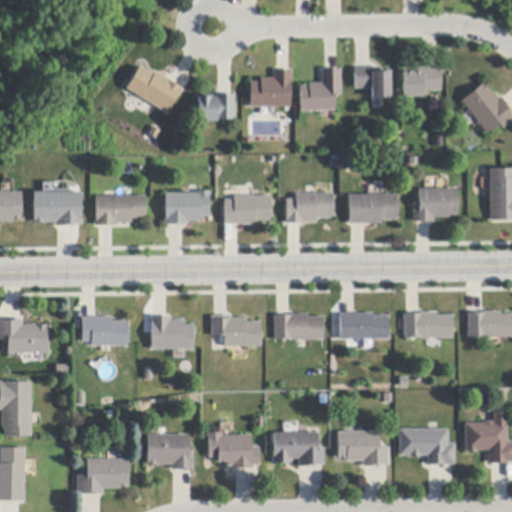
[(166,79),(183,89),(182,91),(181,92),(180,91),(167,114),(148,103),(139,98),(125,90),(139,66),(154,75),(155,73),(166,79)]
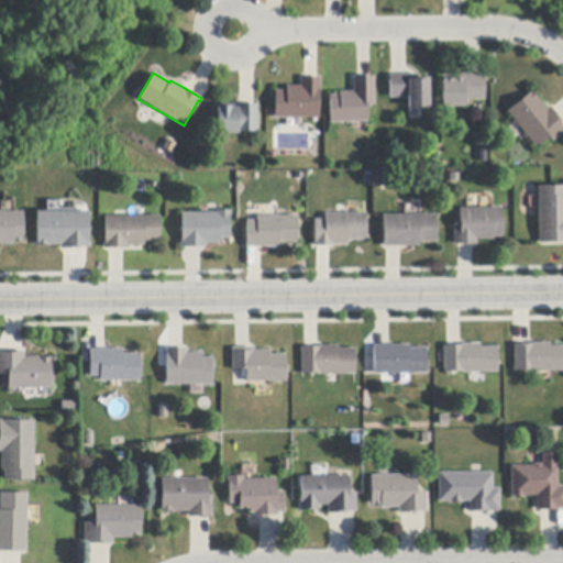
[(421,108),(408,109),(407,109),(407,98),(389,98),(388,75),(392,75),(406,75),(417,75),(417,78),(428,78),(428,108),(421,108)]
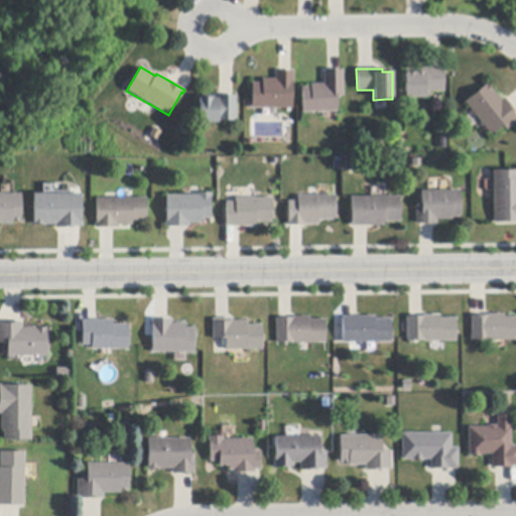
[(402,69),(427,69),(439,69),(443,69),(443,93),(428,93),(428,96),(424,96),(425,99),(404,99),(404,74),(402,74),(402,69)]
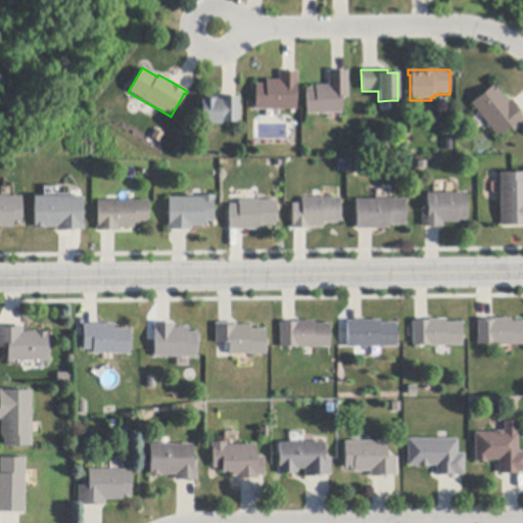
[(306,115),(306,89),(315,89),(315,86),(328,85),(328,72),(330,72),(330,73),(332,73),(343,73),(346,73),(346,70),(347,70),(348,98),(341,98),(341,114),(306,115)]
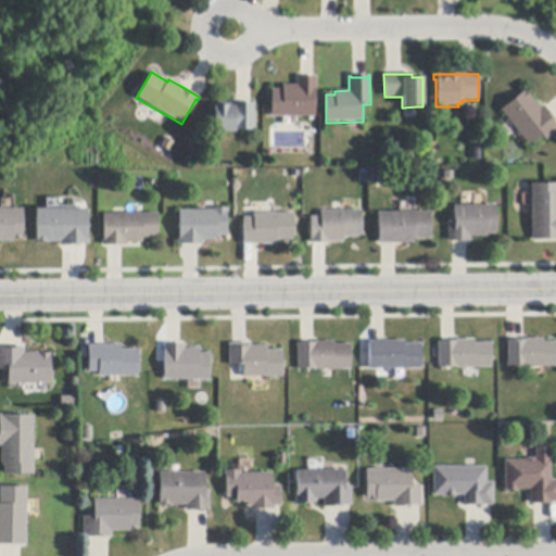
[(301,77),(313,77),(316,77),(316,89),(315,89),(315,117),(272,117),(272,90),(282,90),(282,86),(297,86),(297,77),(301,77)]
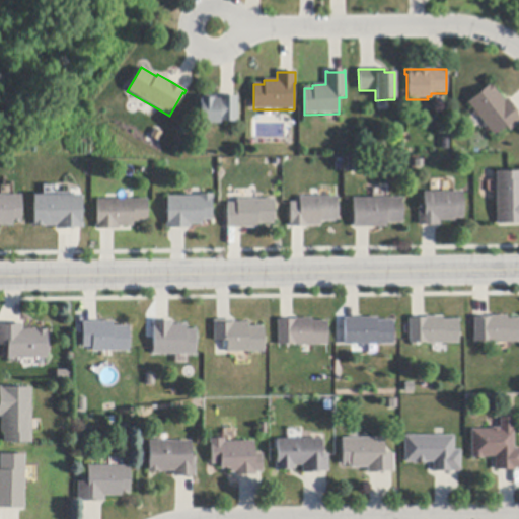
[(509,101),(518,113),(516,115),(518,118),(518,124),(510,132),(506,128),(495,137),(485,126),(471,109),(467,103),(488,86),(487,85),(489,83),(504,101),(507,98),(509,101)]
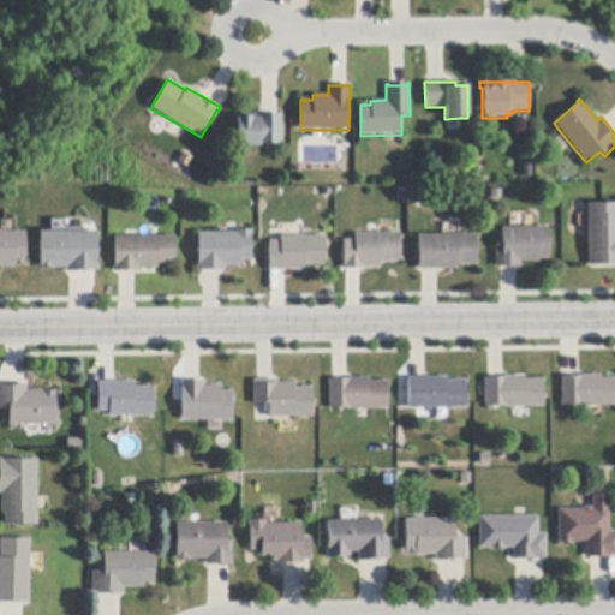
[(262,115),(278,115),(280,114),(282,144),(261,145),(261,147),(238,148),(237,114),(260,114),(260,115),(262,115)]
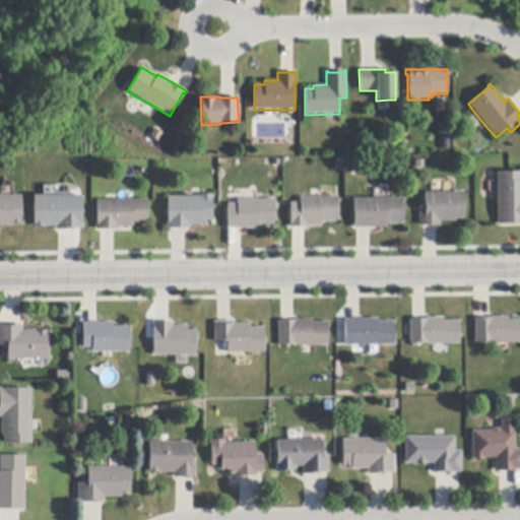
[(359,160),(359,173),(349,173),(348,161),(359,160)]
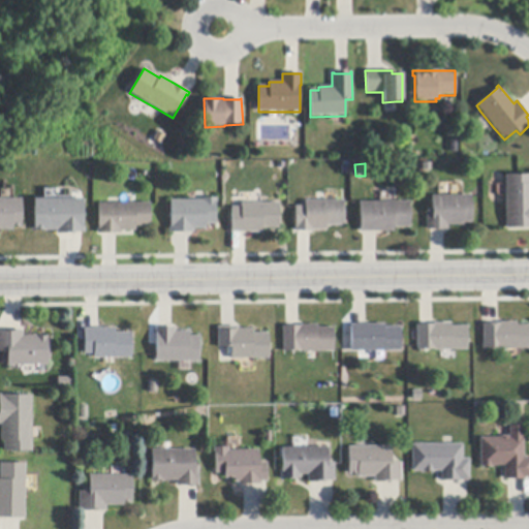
[(528,228),(507,229),(506,205),(505,179),(505,176),(528,176),(528,228)]
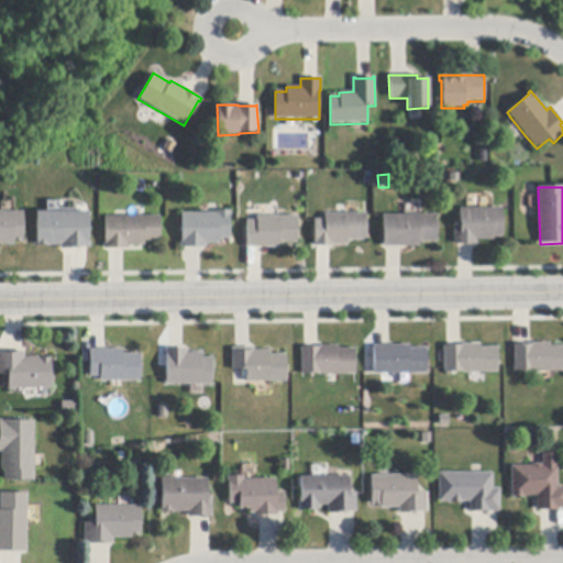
[(472,245),(459,245),(454,245),(453,224),(460,224),(459,209),(466,209),(493,209),(501,208),(501,238),(493,238),(493,240),(476,241),(476,245),(472,245)]
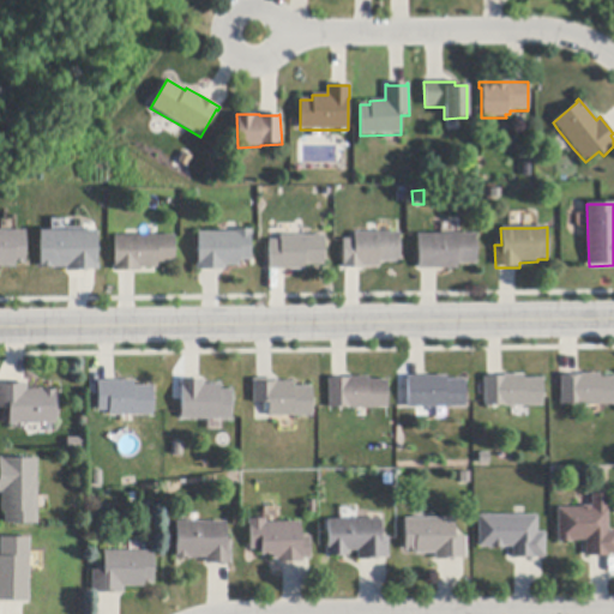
[(218,271),(199,271),(197,271),(197,263),(198,263),(198,233),(218,233),(236,233),(236,230),(238,230),(251,230),(252,236),(251,236),(251,262),(240,262),(240,266),(227,266),(227,271),(218,271)]
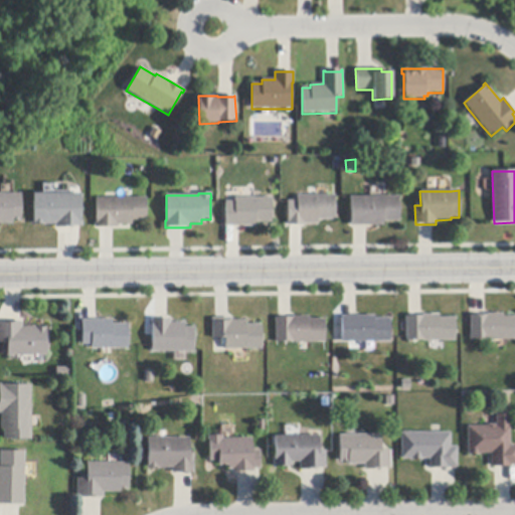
[(0,194),(21,194),(21,221),(12,221),(12,224),(0,224),(0,194)]
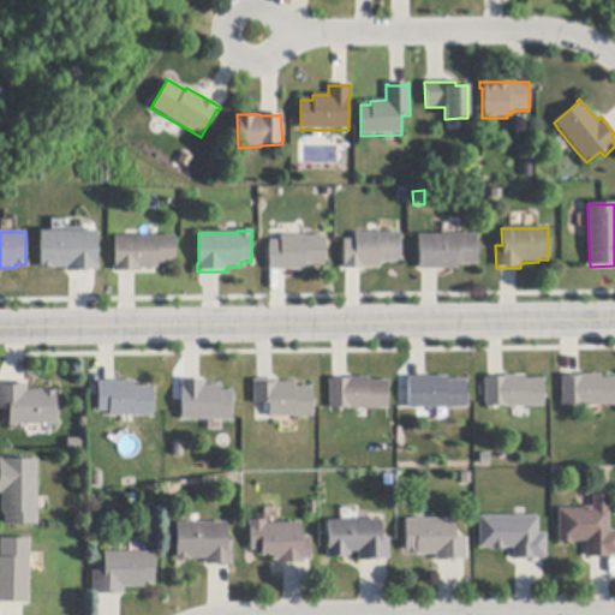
[(95,270),(88,270),(88,273),(70,273),(66,273),(66,269),(39,269),(39,264),(41,264),(40,232),(97,232),(97,264),(99,264),(99,270),(95,270)]
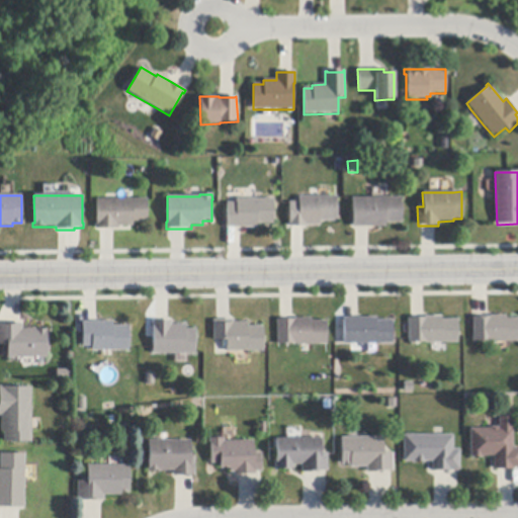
[(303,227),(291,227),(291,228),(288,228),(288,224),(288,202),(298,202),(298,196),(310,196),(318,196),(337,196),(337,222),(319,222),(319,226),(306,226),(306,227),(303,227)]
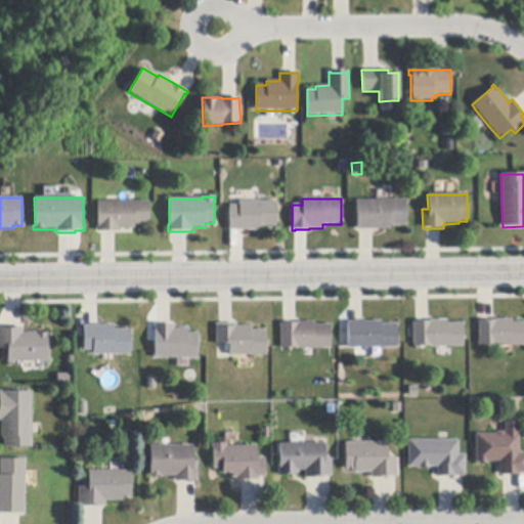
[(373,230),(359,230),(356,230),(356,201),(405,200),(406,226),(390,226),(390,230),(373,230)]
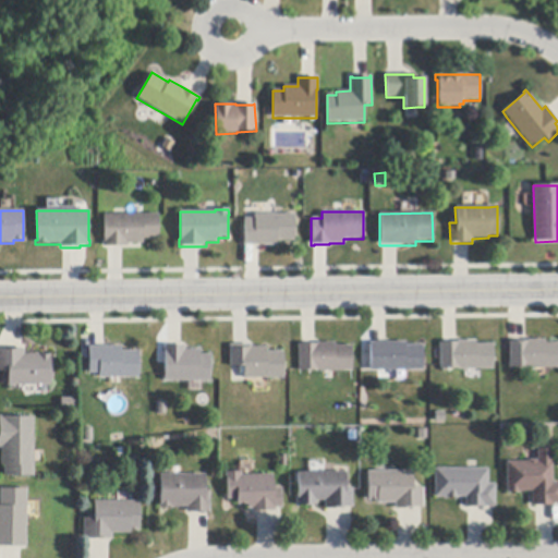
[(276,215),(294,215),(294,242),(277,242),(277,246),(258,246),(246,246),(244,246),(244,219),(245,219),(255,219),(255,214),(276,215)]
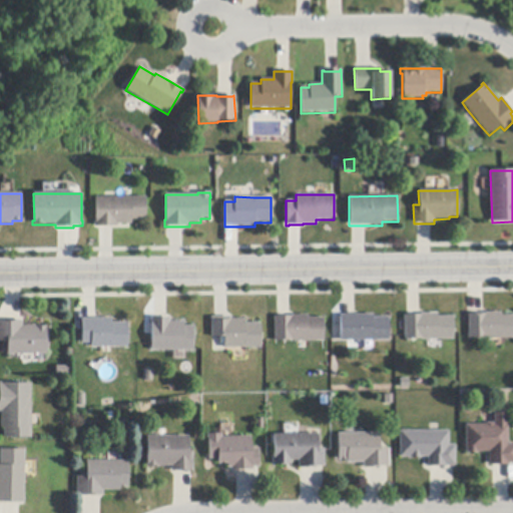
[(112,226),(100,226),(94,227),(94,219),(95,219),(95,197),(117,197),(131,197),(145,197),(145,220),(131,220),(131,224),(117,224),(117,226),(112,226)]
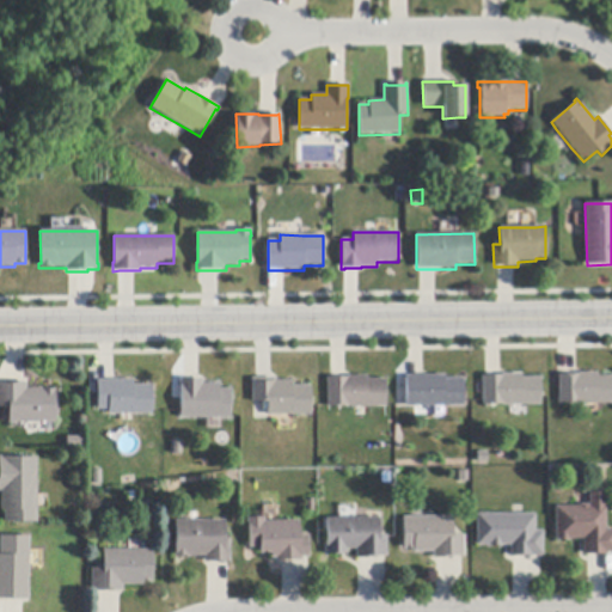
[(611,404),(580,405),(580,404),(560,404),(560,381),(560,375),(577,375),(580,375),(580,373),(599,373),(599,377),(611,377),(611,404)]
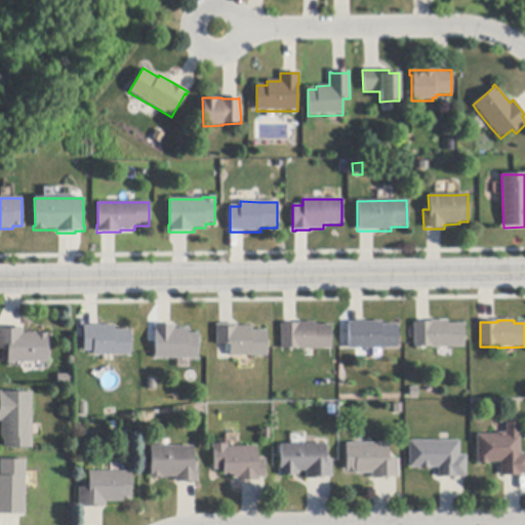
[(414,348),(413,323),(417,323),(430,322),(431,322),(448,321),(448,324),(465,323),(465,348),(432,349),(432,347),(414,348)]
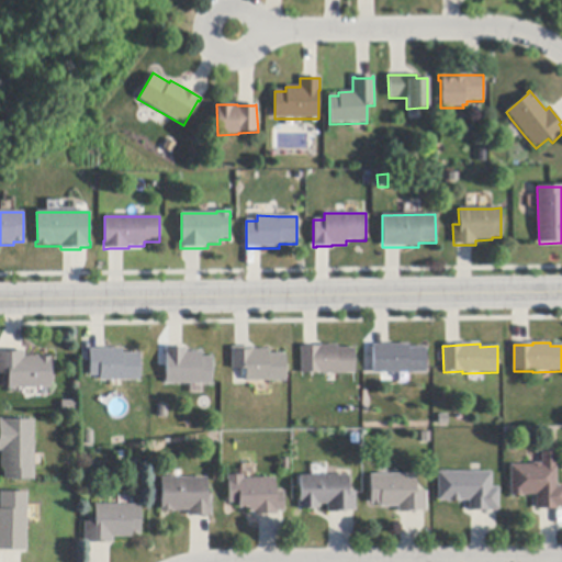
[(427,373),(408,373),(397,374),(373,374),(372,346),(377,346),(389,346),(408,345),(408,348),(426,348),(427,373)]
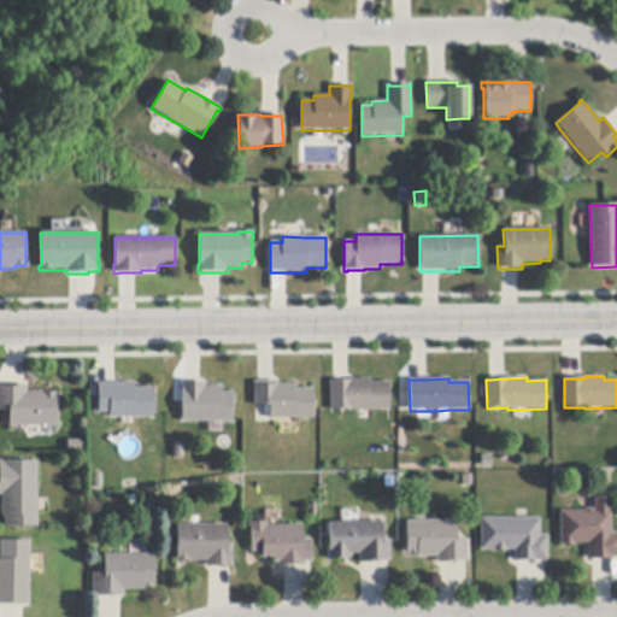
[(369,411),(359,411),(351,411),(351,410),(330,410),(330,381),(335,381),(348,381),(351,381),(351,380),(370,380),(370,383),(389,382),(389,411),(369,411)]
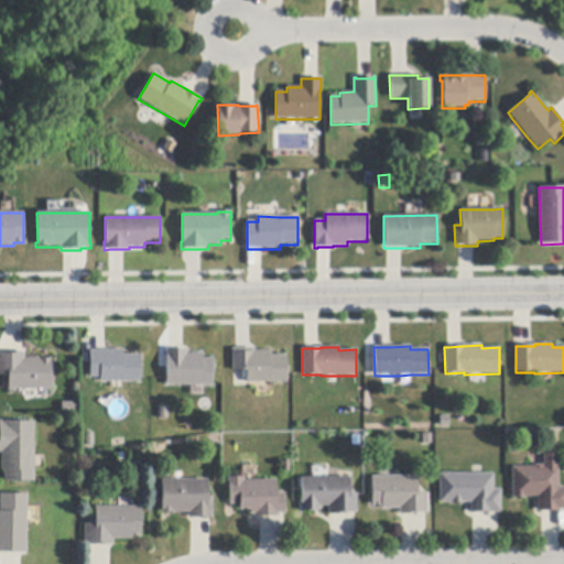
[(288,383),(249,383),(247,383),(246,371),(234,371),(232,371),(232,349),(237,349),(250,349),(255,348),(255,351),(269,351),(269,356),(286,356),(288,383)]
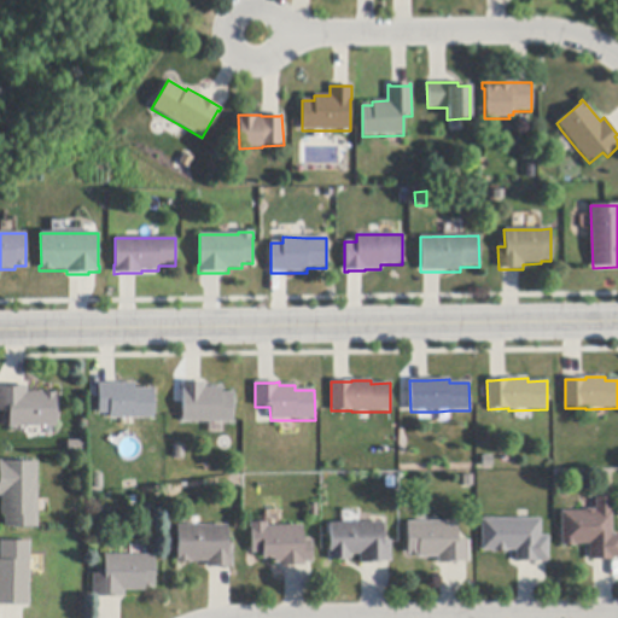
[(187,384),(200,384),(202,384),(202,383),(205,383),(204,388),(221,388),(221,394),(233,394),(233,424),(182,423),(184,389),(182,389),(182,383),(186,383),(186,384),(187,384)]
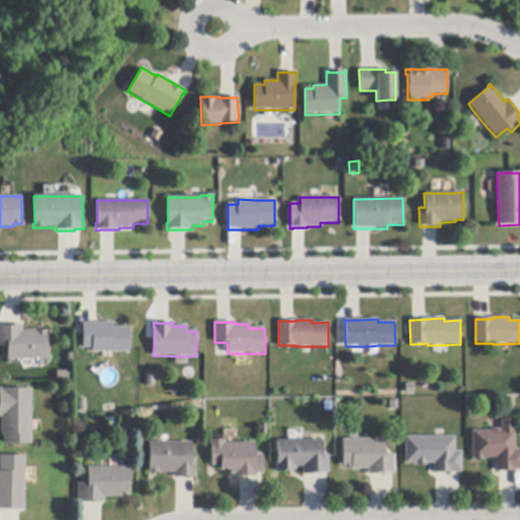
[(129,327),(129,352),(92,352),(92,348),(83,348),(83,334),(83,323),(98,323),(114,323),(114,327),(129,327)]
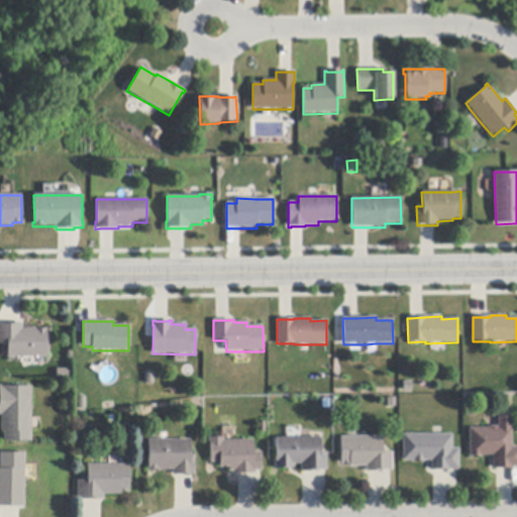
[(46,357),(38,357),(29,357),(8,357),(7,344),(0,344),(0,325),(5,325),(5,323),(20,323),(22,323),(22,328),(37,328),(37,329),(46,329),(46,357)]
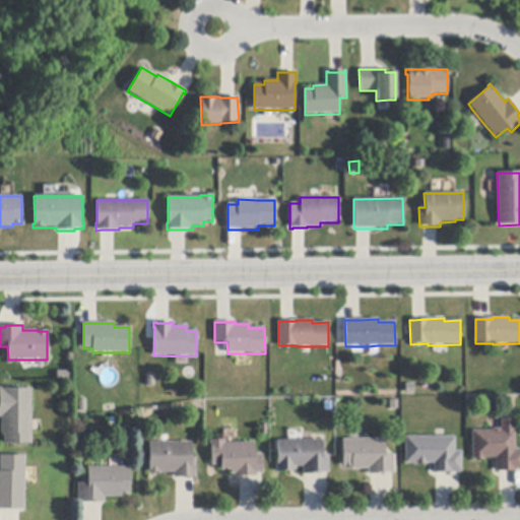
[(31,389),(31,444),(4,444),(4,434),(1,434),(1,417),(0,417),(0,388),(2,388),(2,389),(31,389)]
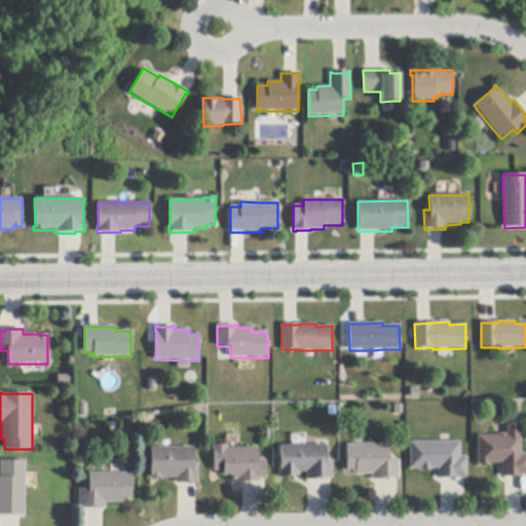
[(525,476),(522,476),(522,477),(505,478),(501,478),(501,463),(490,463),(490,465),(478,465),(478,436),(499,436),(499,434),(505,434),(505,436),(506,436),(506,424),(520,424),(521,455),(525,455),(525,476)]
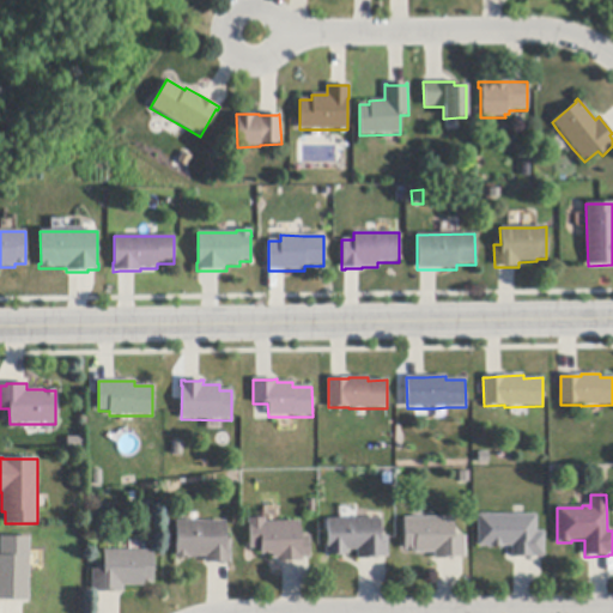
[(514,515),(525,515),(536,515),(536,533),(545,533),(545,558),(542,558),(533,558),(533,559),(515,559),(511,559),(511,547),(503,547),(503,548),(490,548),(490,547),(478,547),(478,515),(514,515)]
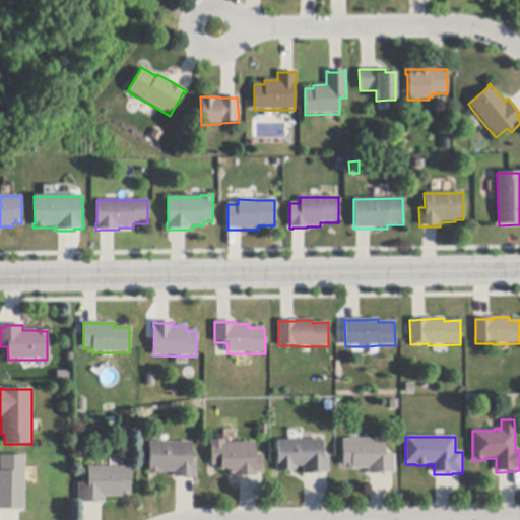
[(263,455),(263,474),(262,474),(256,474),(256,476),(240,477),(235,477),(235,474),(231,474),(231,470),(221,470),(220,465),(212,466),(211,447),(210,447),(210,441),(224,440),(225,444),(254,443),(255,455),(263,455)]
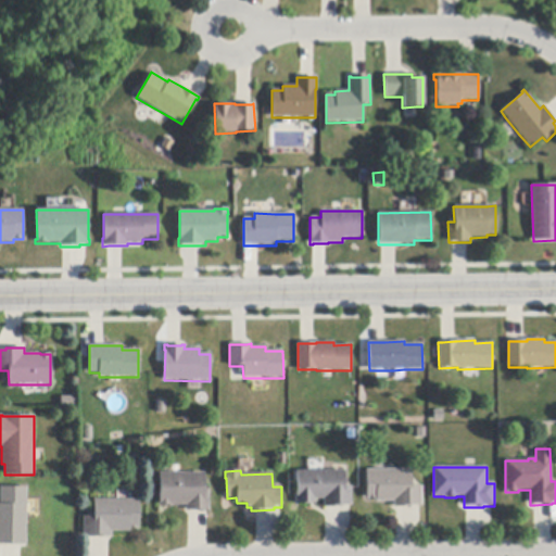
[(419,506),(414,506),(414,507),(396,508),(394,508),(394,502),(376,502),(376,500),(366,500),(366,470),(412,470),(412,488),(422,488),(422,506),(419,506)]
